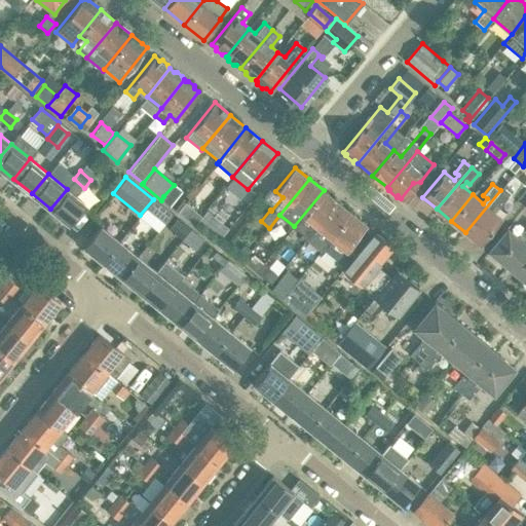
[(172,203),(182,191),(174,185),(163,196),(172,203)]
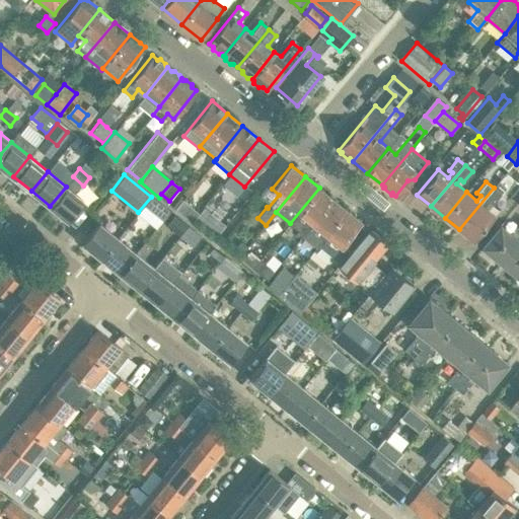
[(69,221),(84,202),(66,187),(50,206),(69,221)]
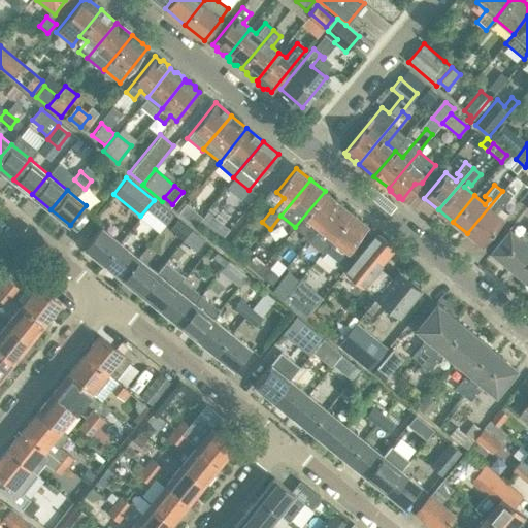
[(307,241),(338,202),(325,191),(295,227),(303,234),(302,236),(307,241)]
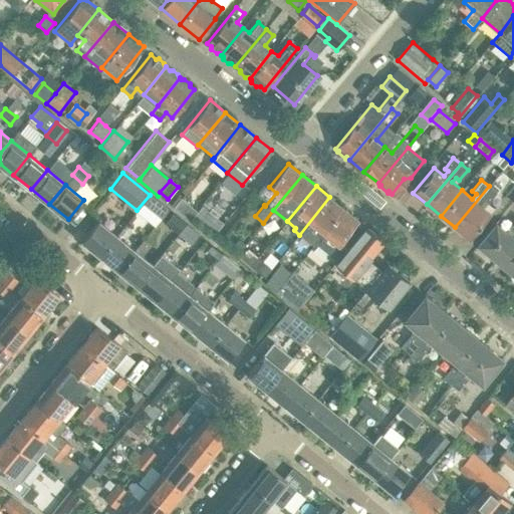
[(469,239),(490,214),(479,205),(483,200),(486,203),(496,192),(489,186),(455,227),(469,239)]
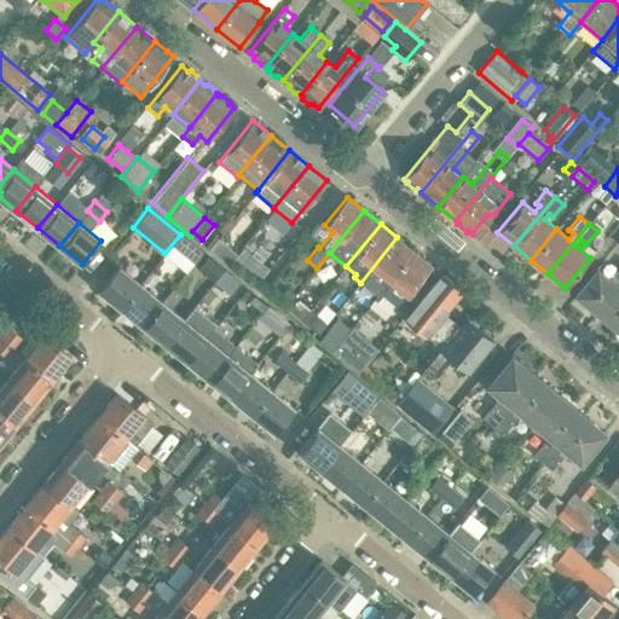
[(391,279),(412,250),(397,237),(360,283),(368,289),(382,272),(391,279)]
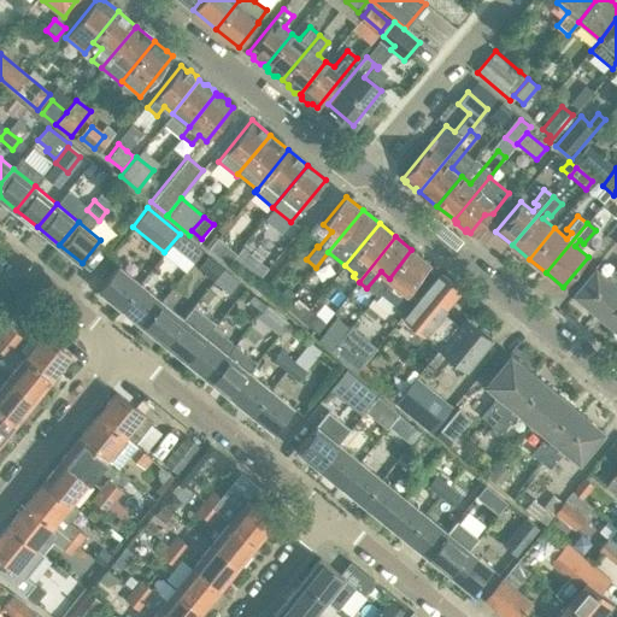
[(201,251),(186,239),(178,248),(194,260),(201,251)]
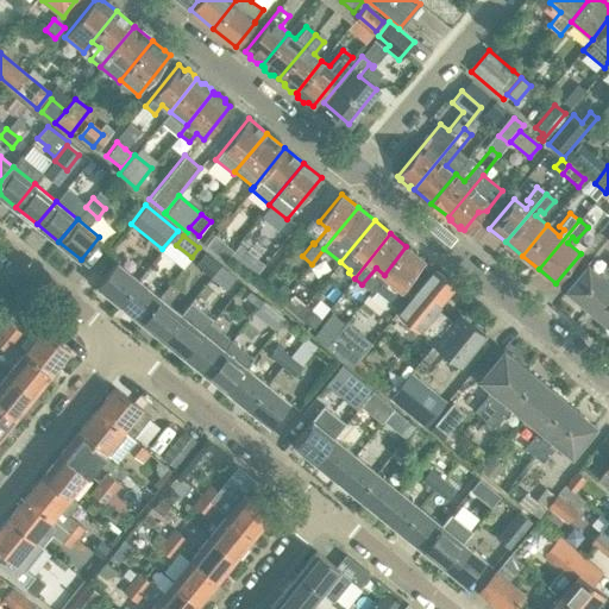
[(224,262),(227,257),(232,251),(214,236),(206,246),(224,262)]
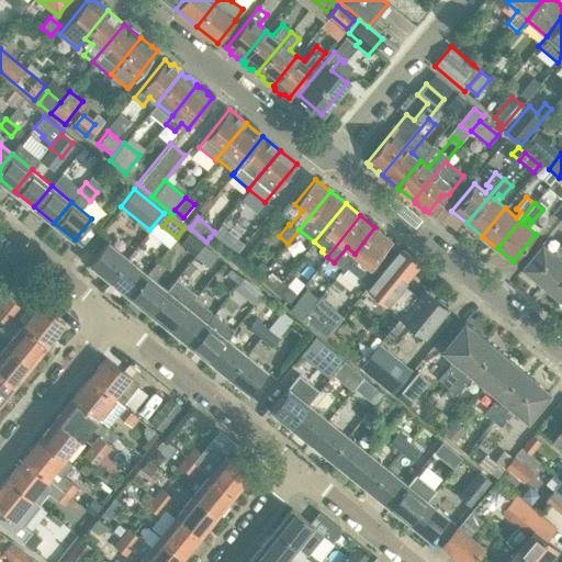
[(222,247),(229,237),(217,227),(214,232),(210,237),(222,247)]
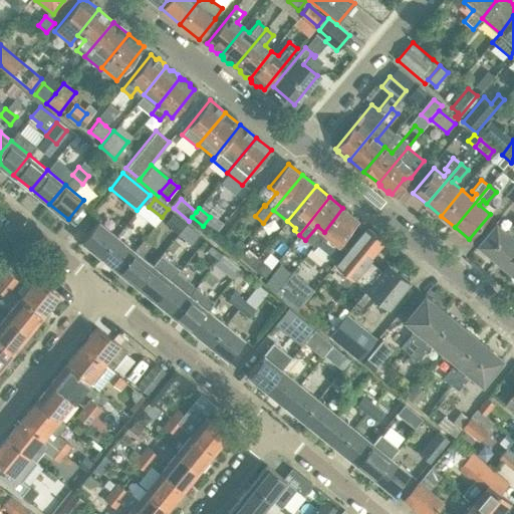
[(346,243),(341,239),(356,220),(342,208),(324,232),(314,243),(333,259),(346,243)]
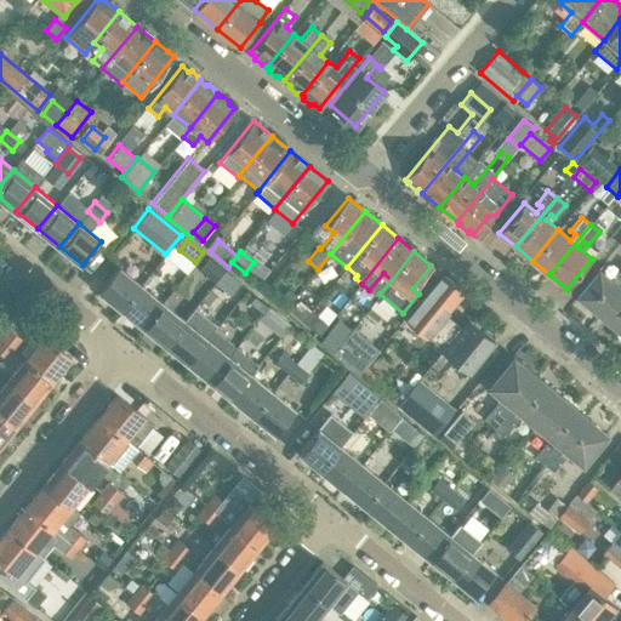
[(120,308),(140,285),(117,267),(98,290),(120,308)]
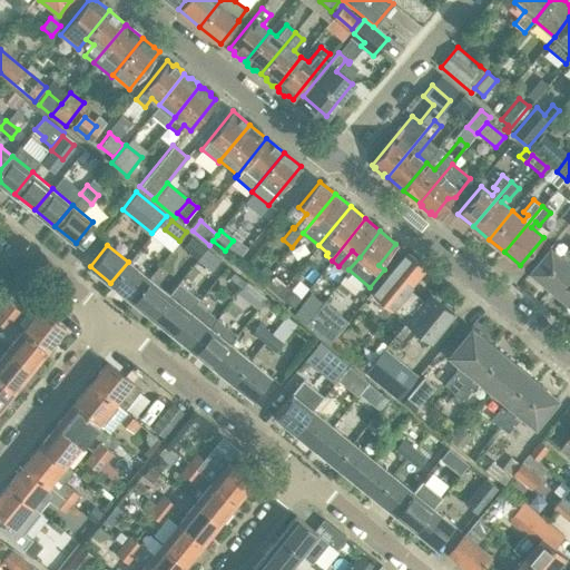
[(549,288),(569,263),(569,245),(564,253),(568,257),(566,261),(549,247),(529,272),(549,288)]
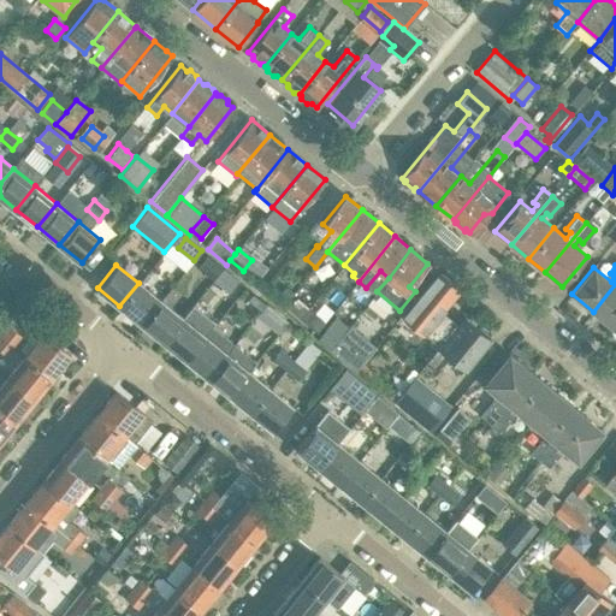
[(456,325),(440,313),(460,289),(438,272),(402,317),(438,347),(456,325)]
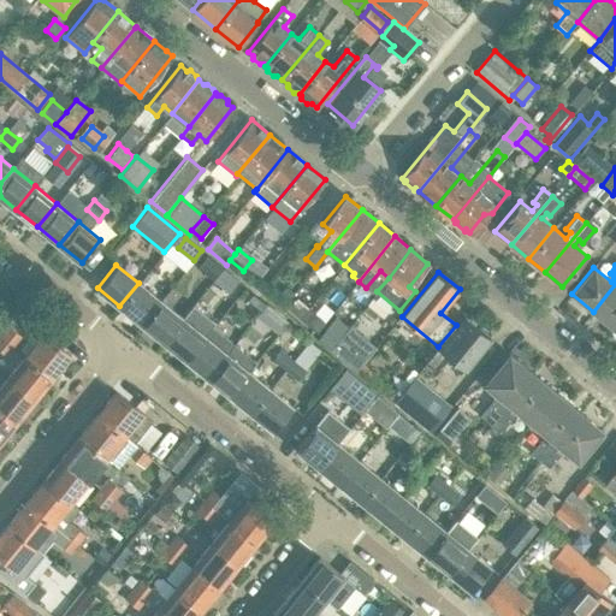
[(141,324),(160,301),(138,283),(119,306),(141,324)]
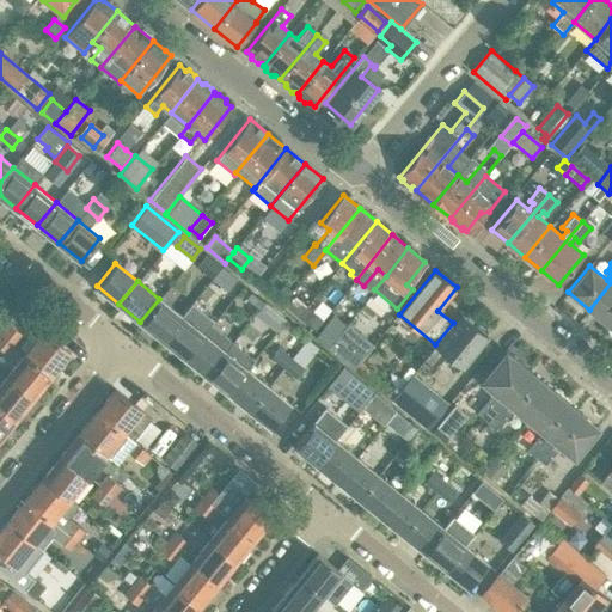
[(611,328),(611,326),(611,282),(589,310),(611,328)]
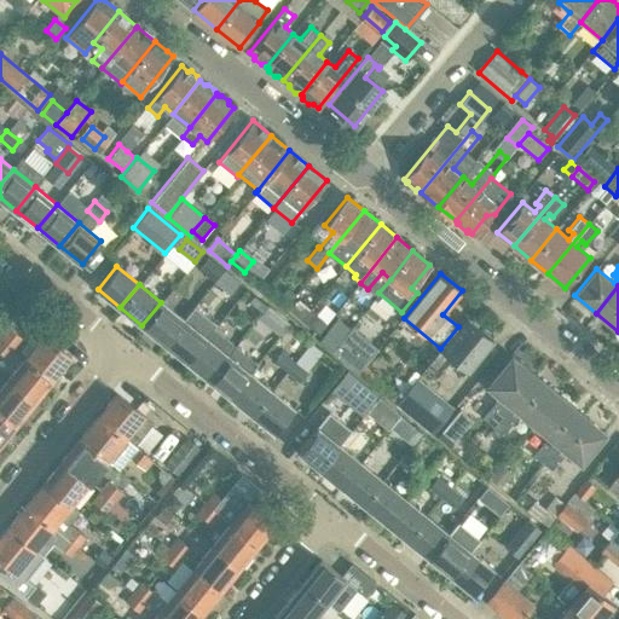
[(254,295),(248,301),(261,312),(266,306),(254,295)]
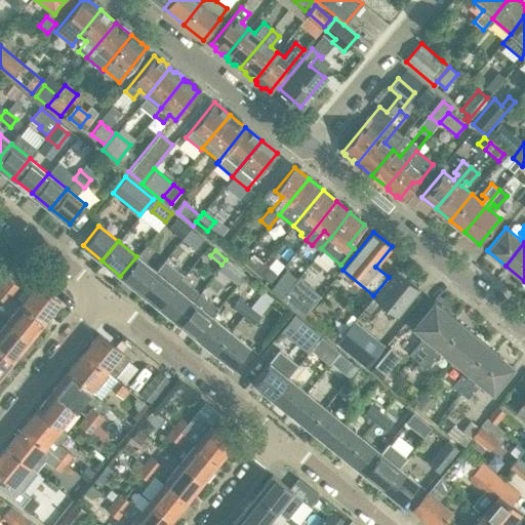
[(263,264),(264,263),(253,254),(246,264),(255,272),(263,264)]
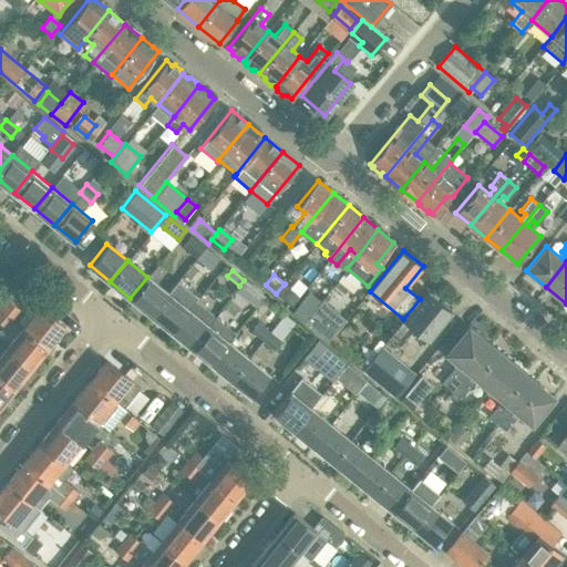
[(150,315),(167,292),(147,277),(130,298),(150,315)]
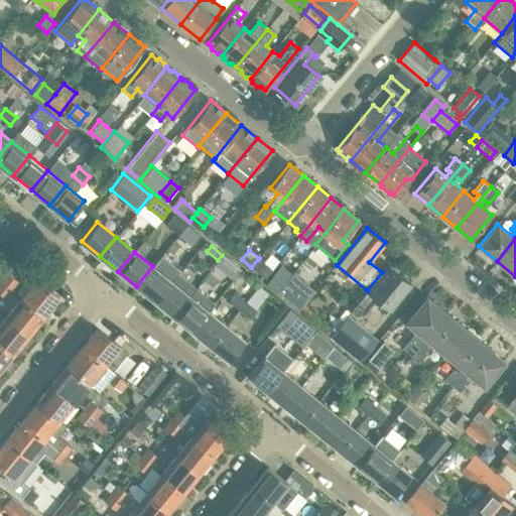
[(223,255),(214,266),(231,280),(240,269),(223,255)]
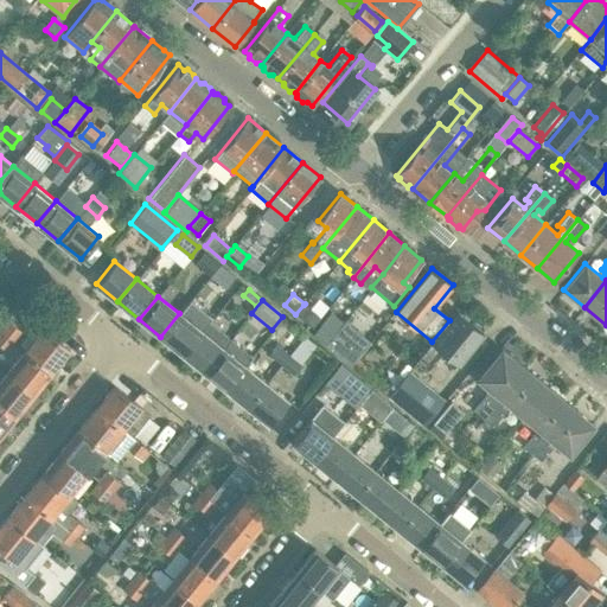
[(312,327),(320,318),(304,305),(295,314),(312,327)]
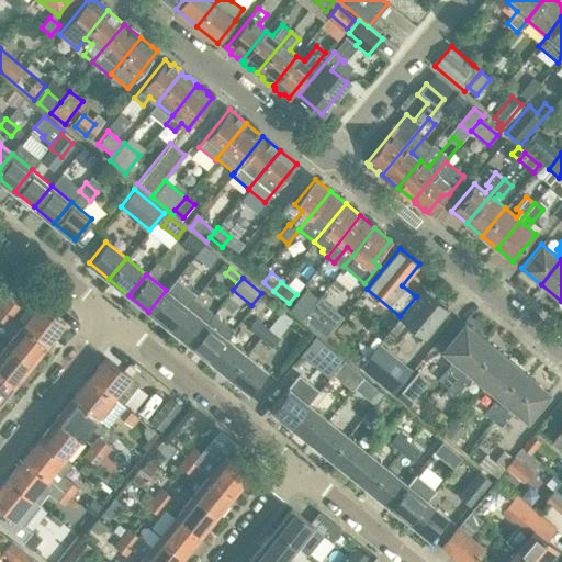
[(168,327),(186,306),(166,290),(148,312),(168,327)]
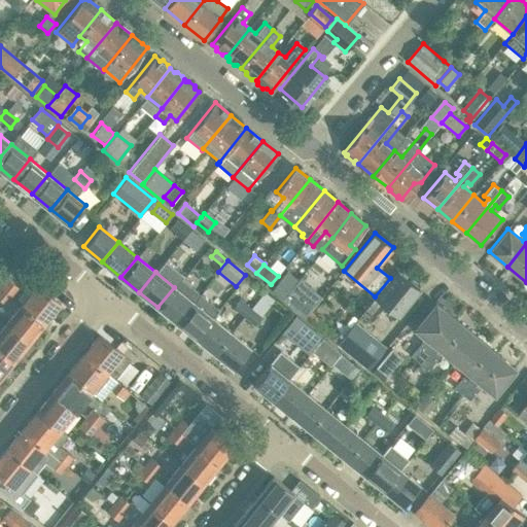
[(397,315),(419,289),(417,287),(416,283),(411,279),(407,280),(397,273),(377,297),(375,296),(362,312),(372,319),(380,308),(377,306),(381,302),(397,315)]
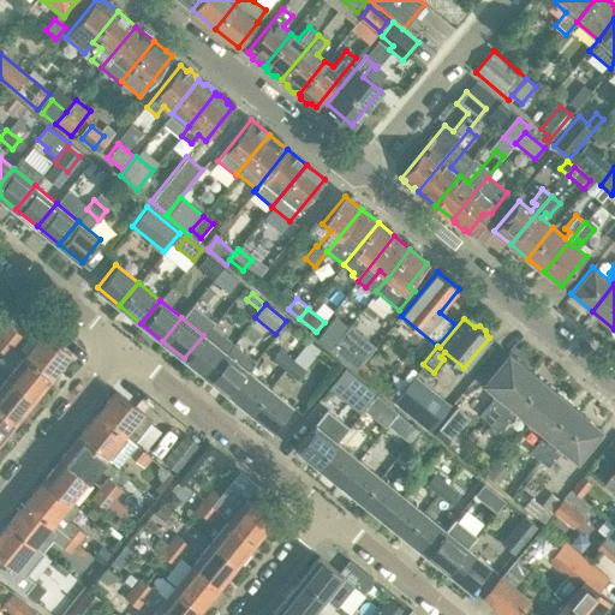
[(0,335),(13,346),(21,336),(9,326),(0,335)]
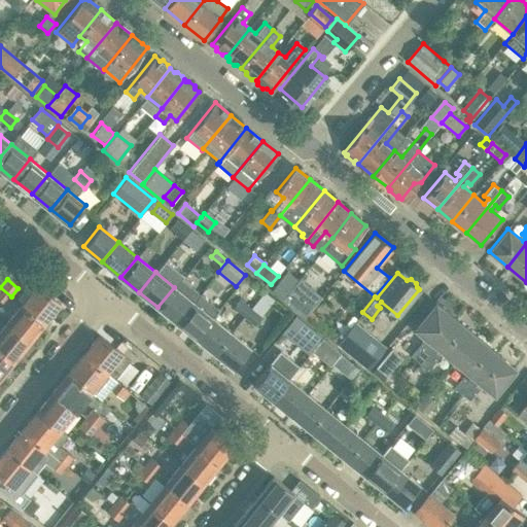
[(282,300),(288,291),(278,283),(271,291),(282,300)]
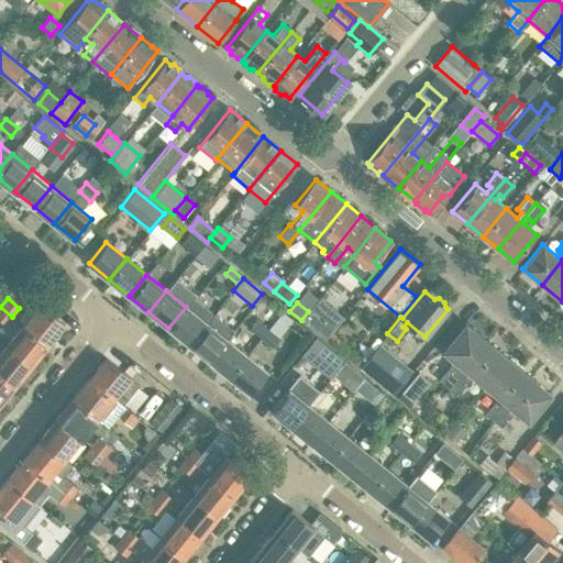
[(46,345),(64,324),(39,305),(22,324),(46,345)]
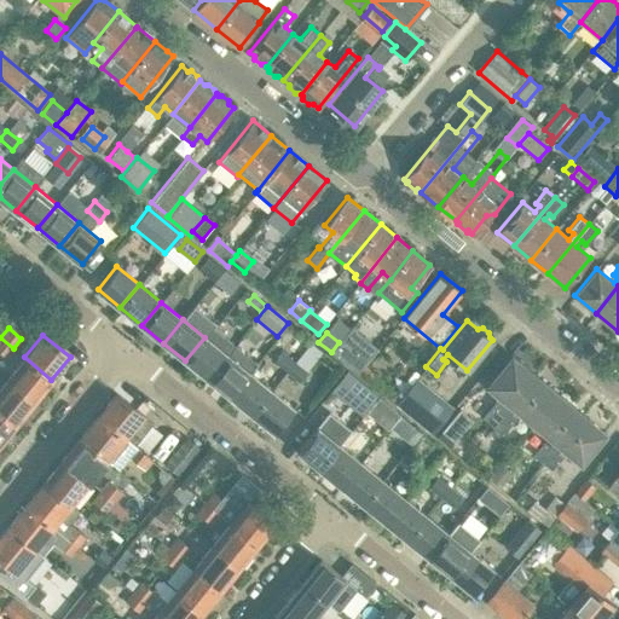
[(0,353),(5,358),(13,348),(0,337),(0,353)]
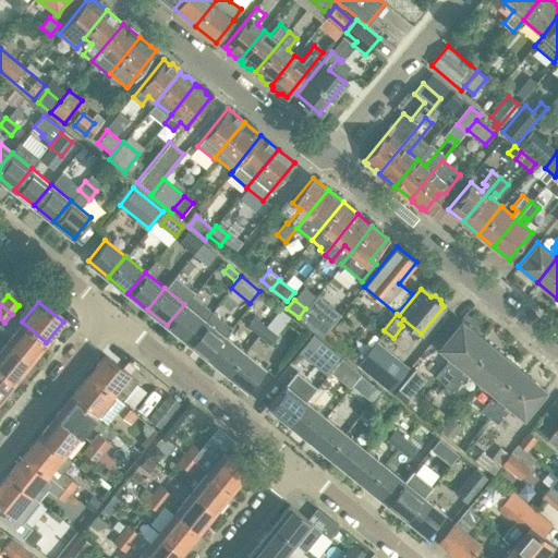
[(187,341),(205,320),(184,304),(167,325),(187,341)]
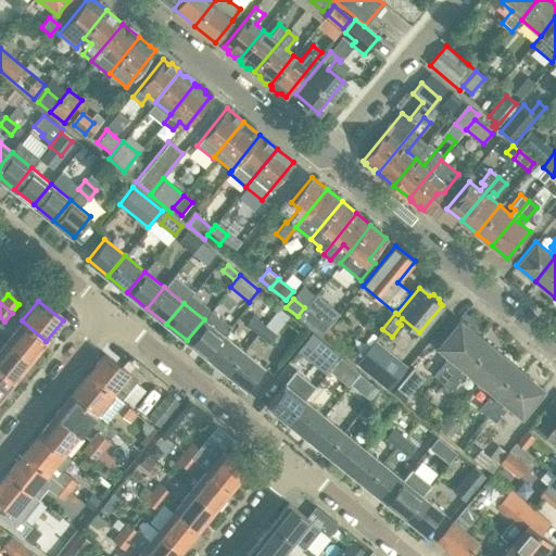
[(263,326),(252,316),(245,325),(256,333),(263,326)]
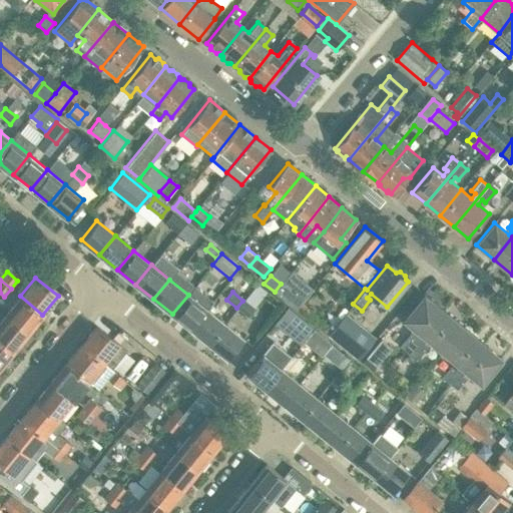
[(303,302),(291,293),(285,300),(297,310),(303,302)]
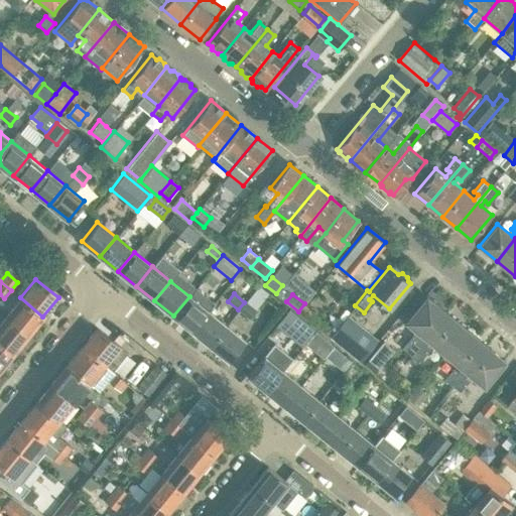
[(191,331),(208,310),(189,296),(173,315),(191,331)]
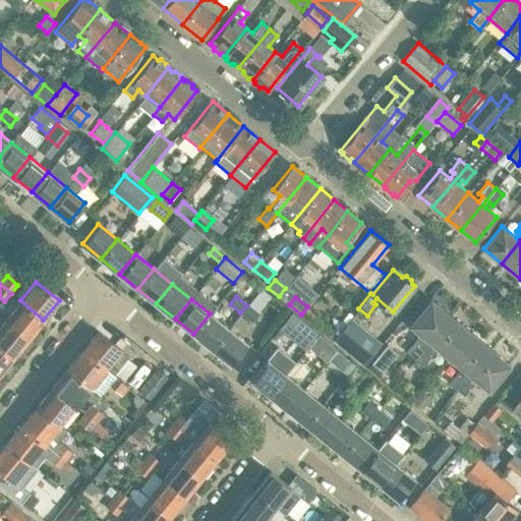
[(416,356),(449,316),(429,299),(408,326),(425,339),(421,343),(417,340),(409,351),(416,356)]
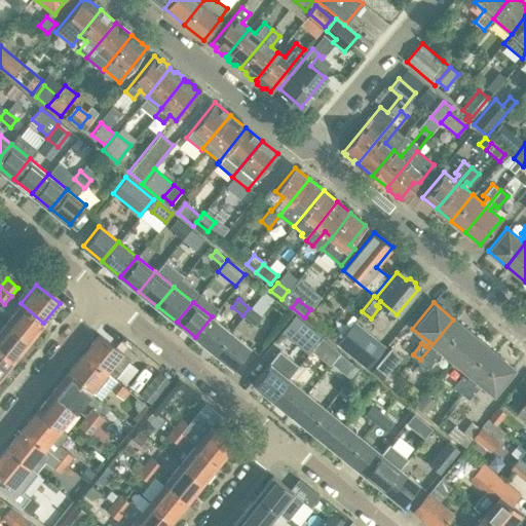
[(28,341),(43,323),(21,303),(5,322),(28,341)]
